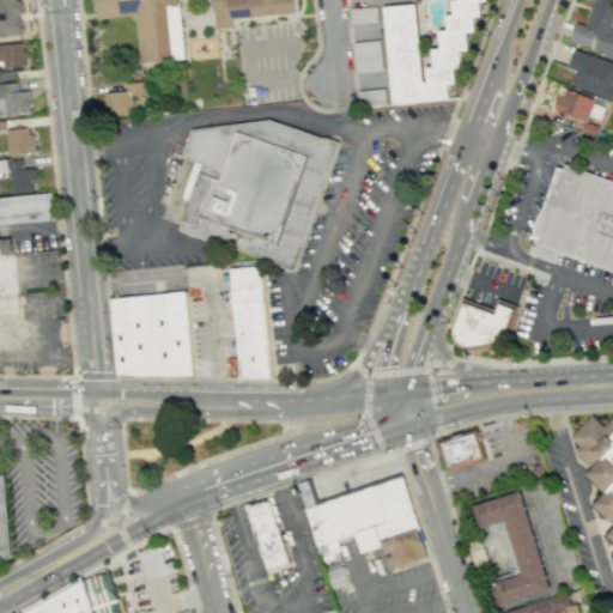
[(0,0),(0,35),(20,35),(19,0),(0,0)]
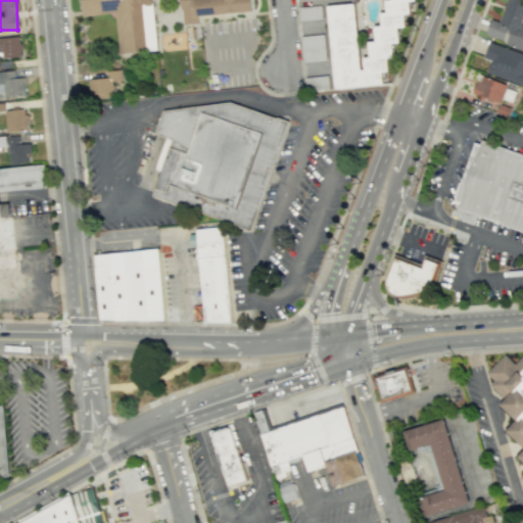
[(80,0),(82,15),(114,12),(119,53),(156,49),(150,0),(80,0)]
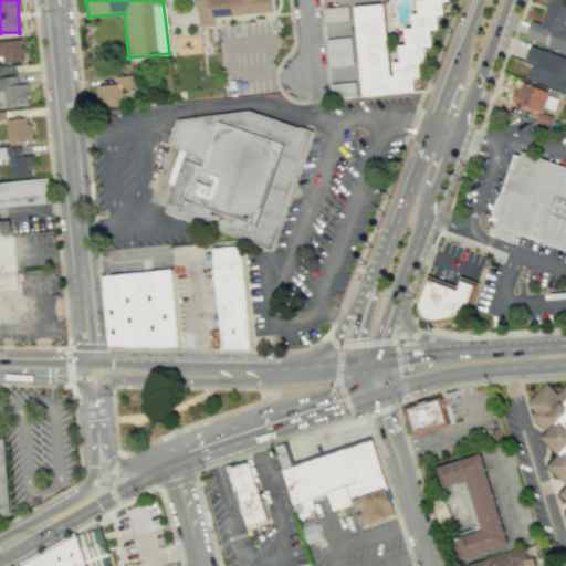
[(195,0),(272,0),(274,11),(213,17),(215,24),(199,25),(197,10),(196,10),(195,0)]
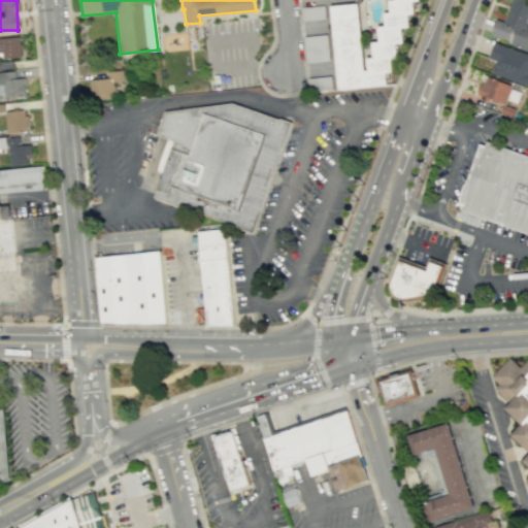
[(389,0),(390,11),(383,12),(385,25),(376,26),(377,40),(371,41),(372,56),(366,57),(367,70),(364,70),(357,3),(330,6),(339,89),(386,84),(385,71),(391,70),(390,58),(396,58),(394,42),(402,41),(400,27),(408,26),(407,13),(415,13),(414,1),(420,0),(389,0)]
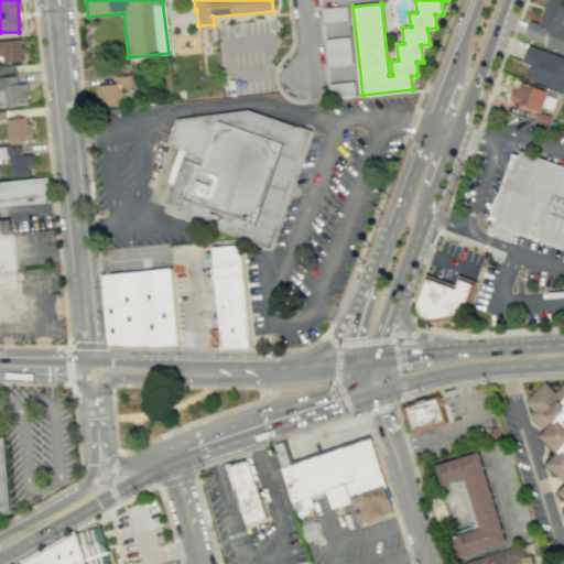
[(563,53),(563,26),(562,26),(563,19),(563,0),(546,0),(540,23),(529,21),(523,41),(563,53)]
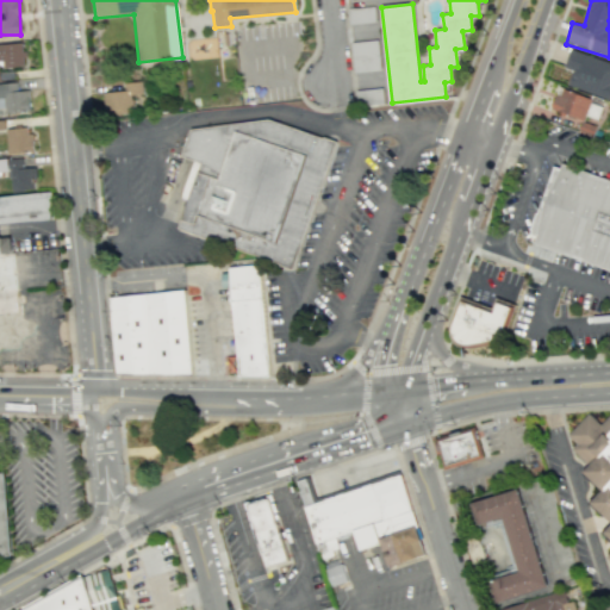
[(373,5),(348,8),(349,24),(375,22),(373,5)]
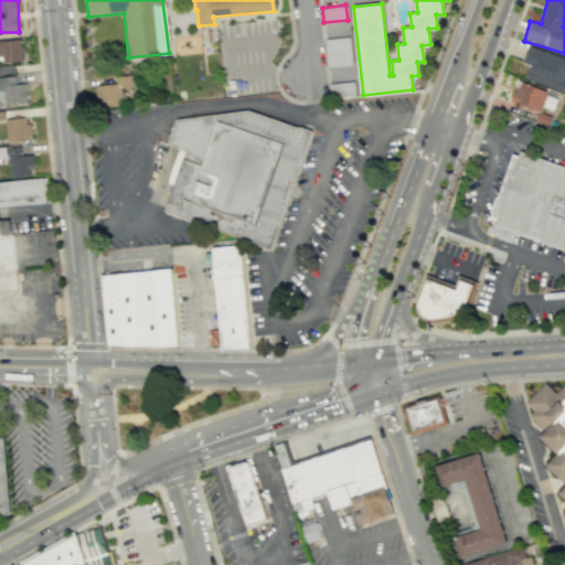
[(350,36),(324,39),(328,66),(352,64),(350,36)]
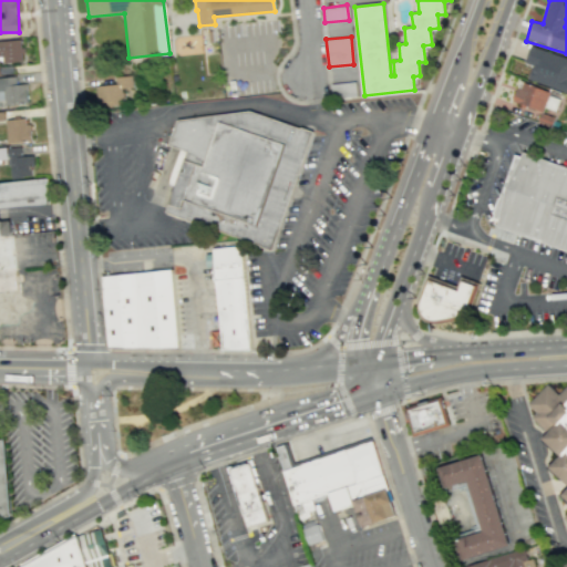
[(21,39),(0,40),(0,62),(23,60),(21,39)]
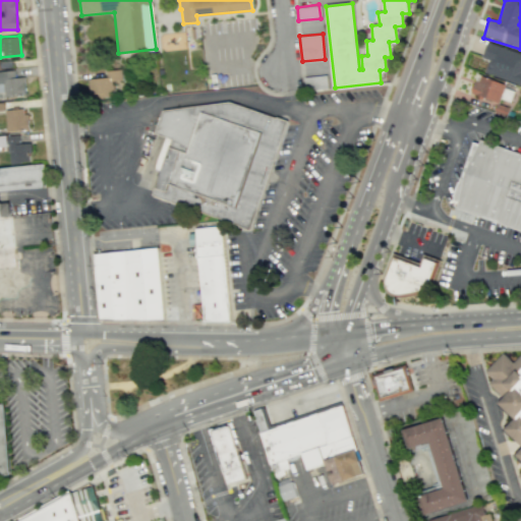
[(485,72),(520,84),(520,53),(487,42),(482,57),(489,59),(485,72)]
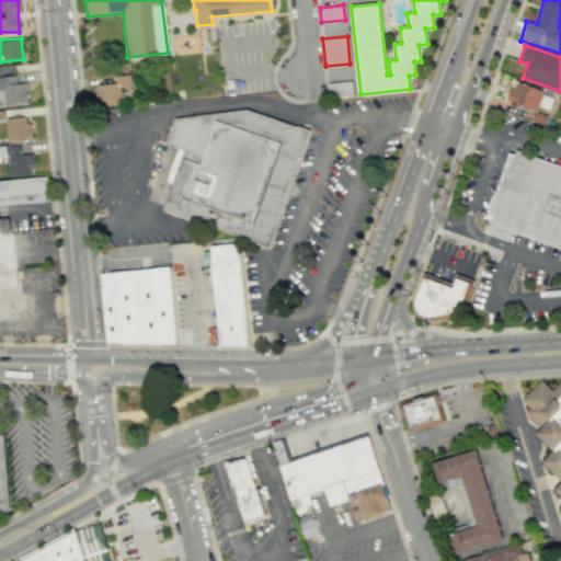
[(114,82),(113,76),(130,73),(133,86),(121,87),(122,103),(105,105),(104,100),(95,101),(94,84),(114,82)]
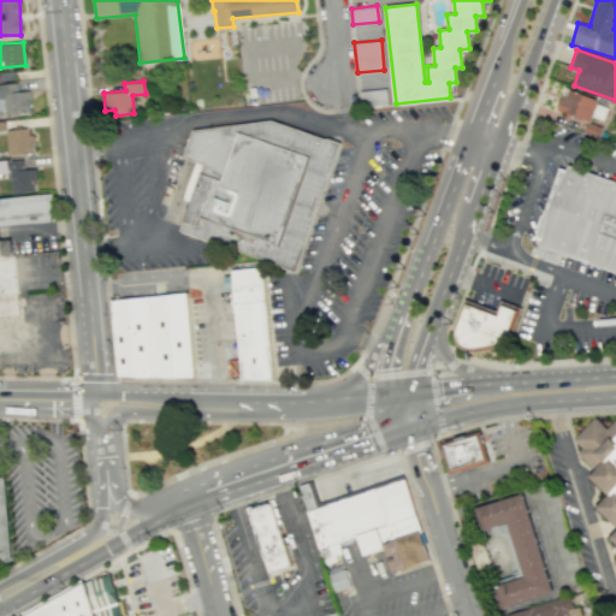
[(0,83),(0,113),(30,110),(28,90),(18,92),(16,82),(0,83)]
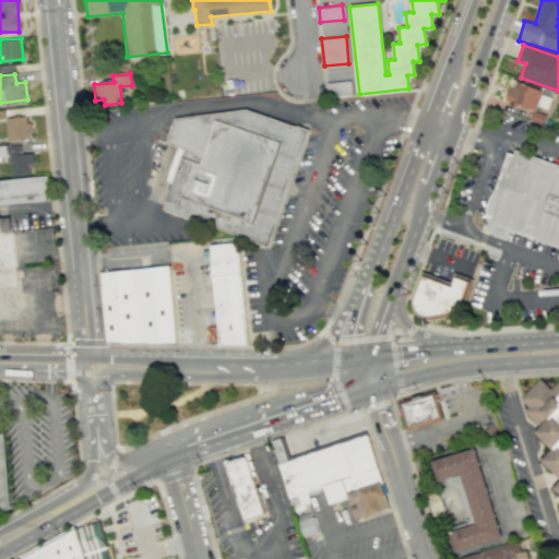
[(349,80),(325,82),(326,96),(352,94),(349,80)]
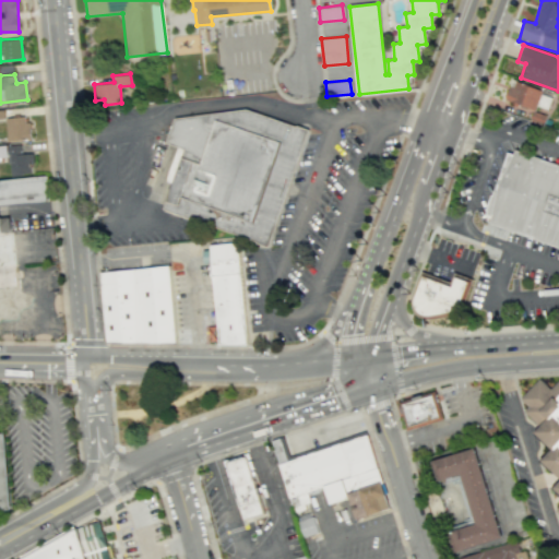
[(542,91),(512,80),(504,99),(535,110),(542,91)]
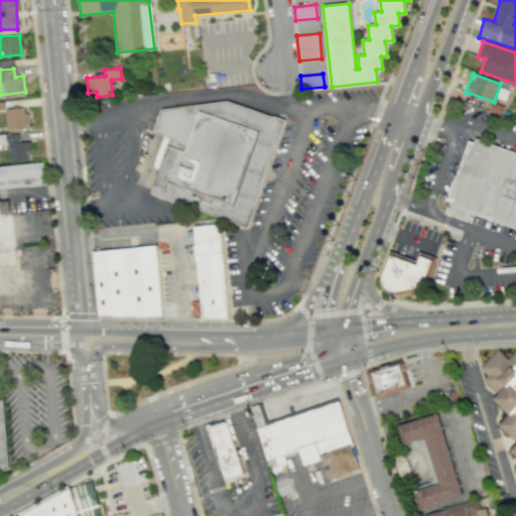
[(249,231),(286,122),(227,102),(161,111),(153,134),(169,139),(150,196),(249,231)]
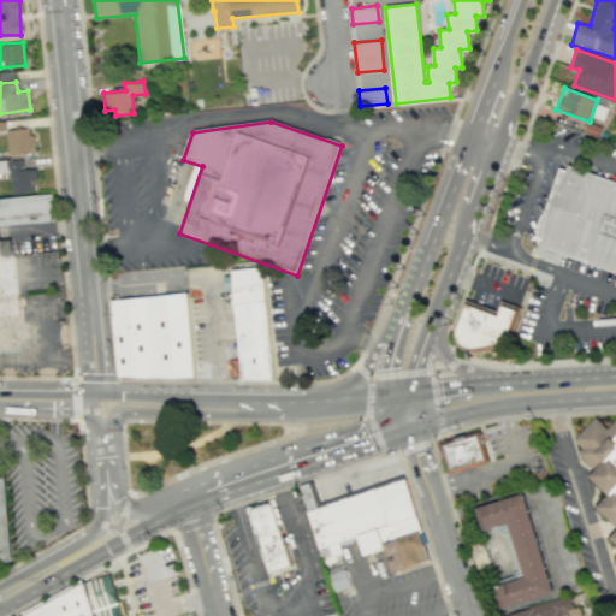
[(7,154),(31,154),(31,129),(7,129),(7,154)]
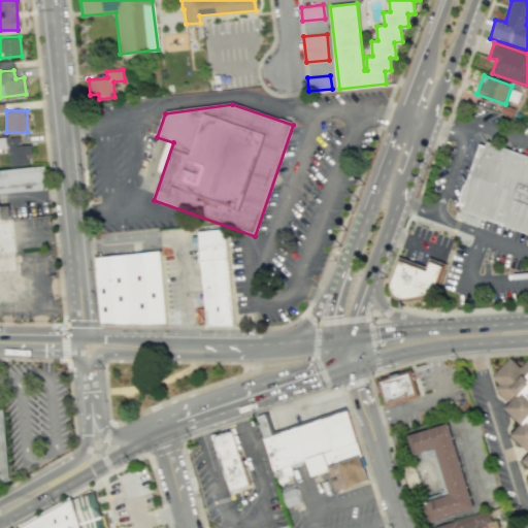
[(0,137),(0,147),(8,147),(10,166),(31,164),(29,144),(21,145),(20,136),(0,137)]
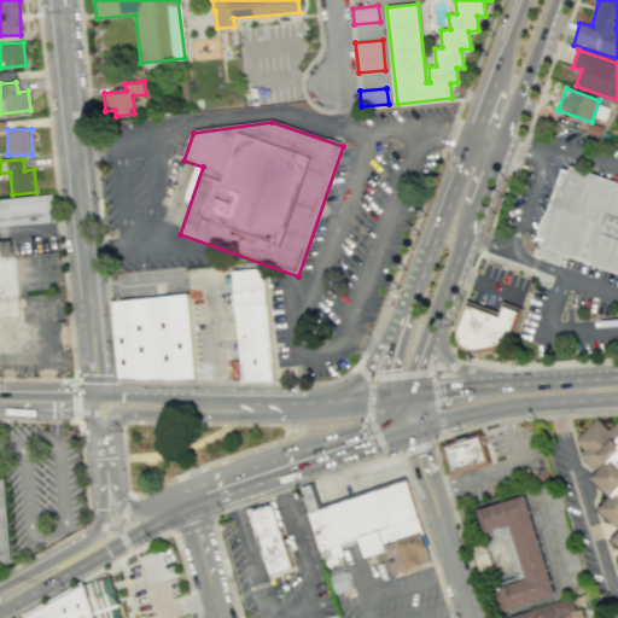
[(563,167),(570,170),(571,164),(617,181),(617,273),(563,254),(543,246),(544,242),(541,240),(537,239),(563,167)]
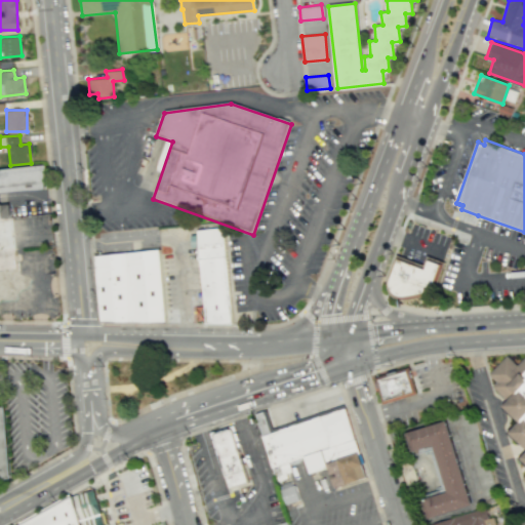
[(43,167),(0,171),(0,306),(18,305),(7,194),(45,191),(43,167)]
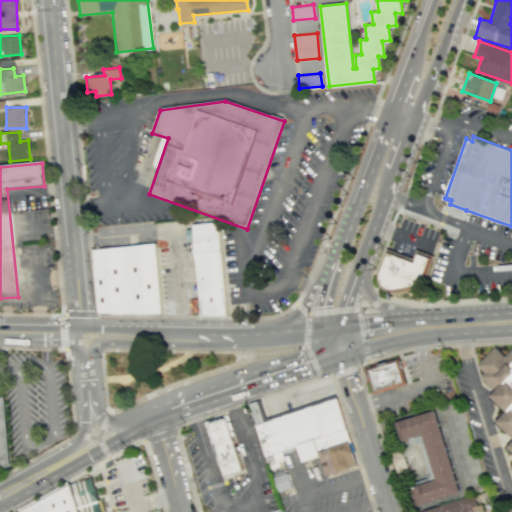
[(191,225),(218,223),(219,240),(193,242),(191,225)]
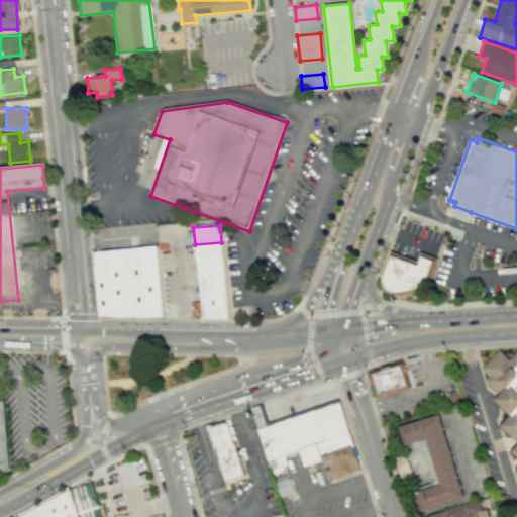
[(163,318),(99,317),(92,253),(157,246),(163,318)]
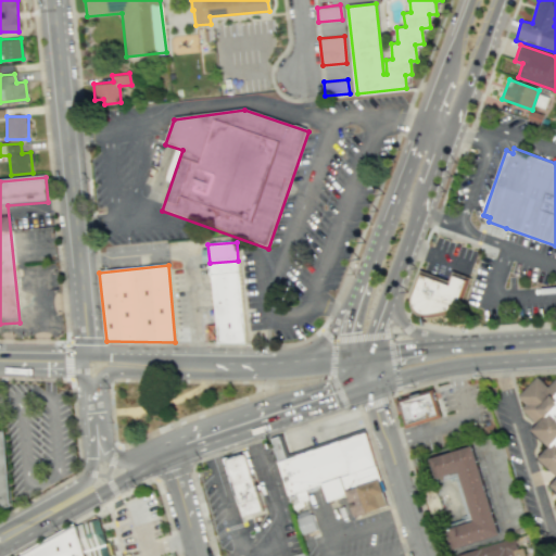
[(468,276),(451,270),(447,280),(424,270),(420,269),(412,292),(409,300),(412,308),(416,314),(422,317),(430,318),(458,313),(471,278),(468,276)]
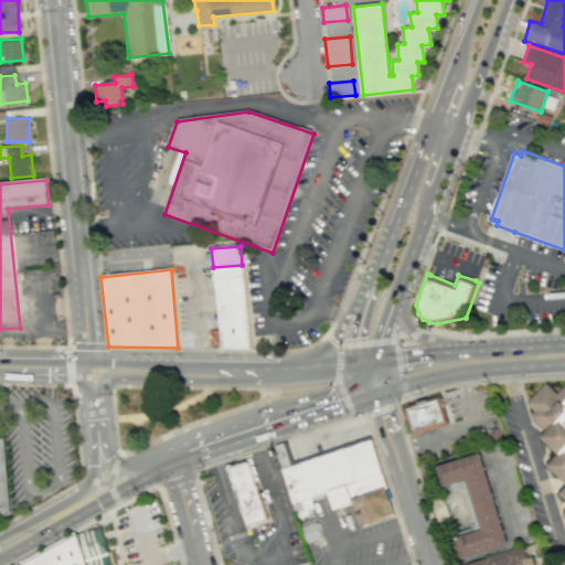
[(221,348),(249,349),(242,276),(214,279),(221,348)]
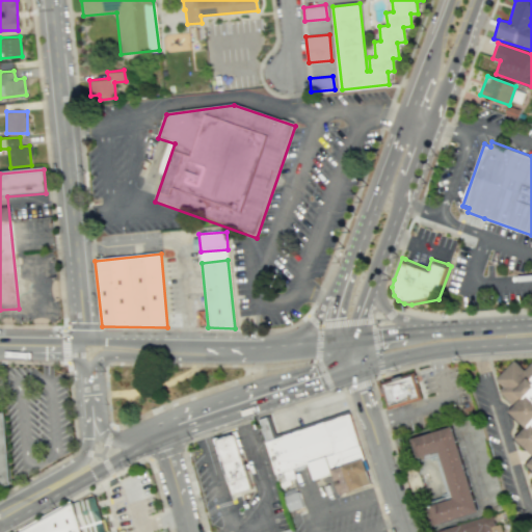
[(531,360),(523,370),(512,360),(495,378),(503,387),(499,391),(514,406),(509,411),(526,427),(514,437),(531,454),(523,464),(531,473),(531,483),(530,485),(531,486),(531,360)]
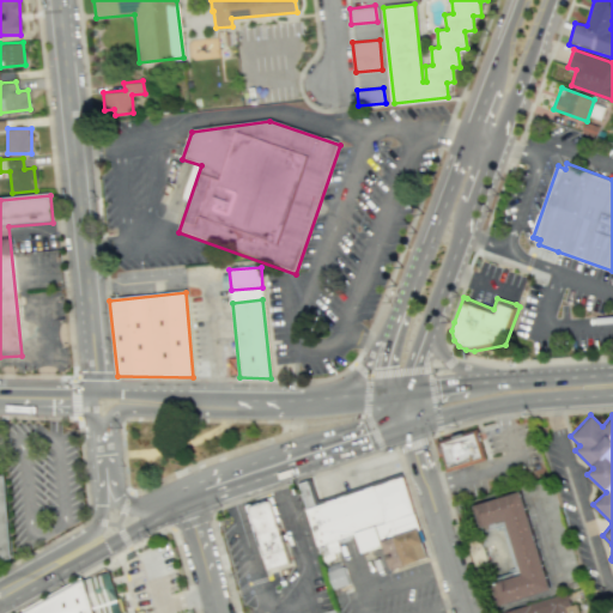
[(437,442),(478,429),(487,460),(447,472),(437,442)]
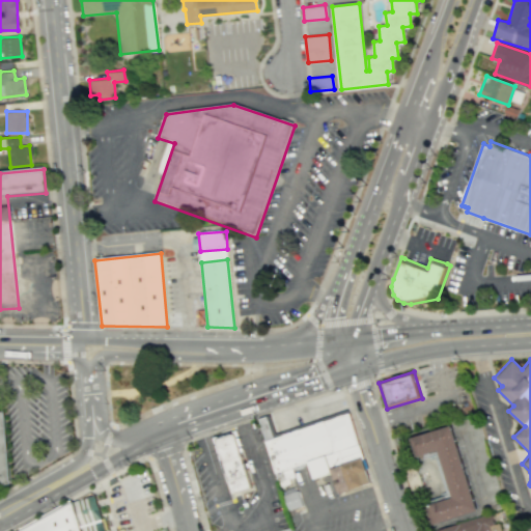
[(370,485),(346,409),(275,431),(269,413),(256,417),(279,486),(289,482),(288,478),(292,476),(289,466),(307,460),(313,478),(330,473),(337,495),(370,485)]
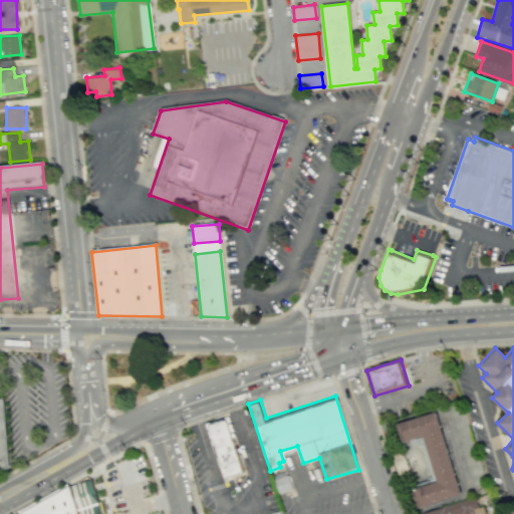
[(0,469),(10,469),(4,399),(0,399),(0,469)]
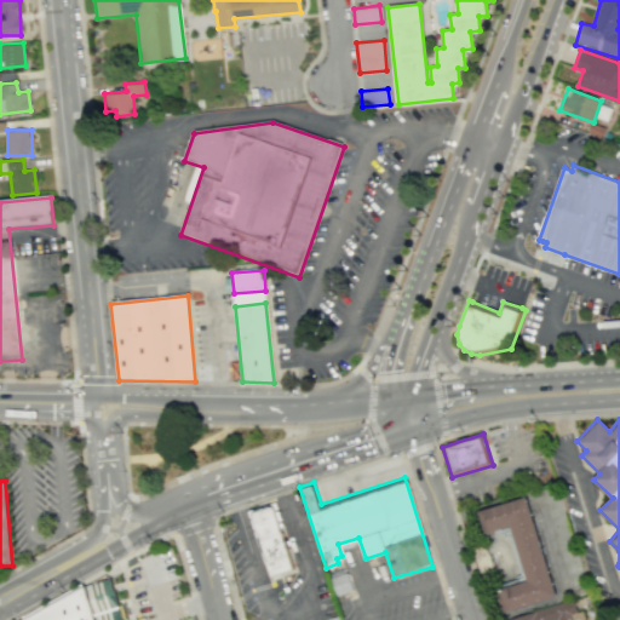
[(498,614),(556,596),(526,497),(470,514),(477,539),(506,530),(522,580),(491,590),(498,614)]
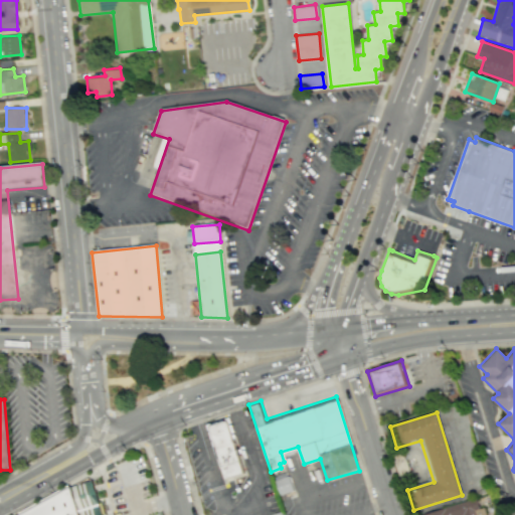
[(224,485),(247,478),(230,418),(207,425),(224,485)]
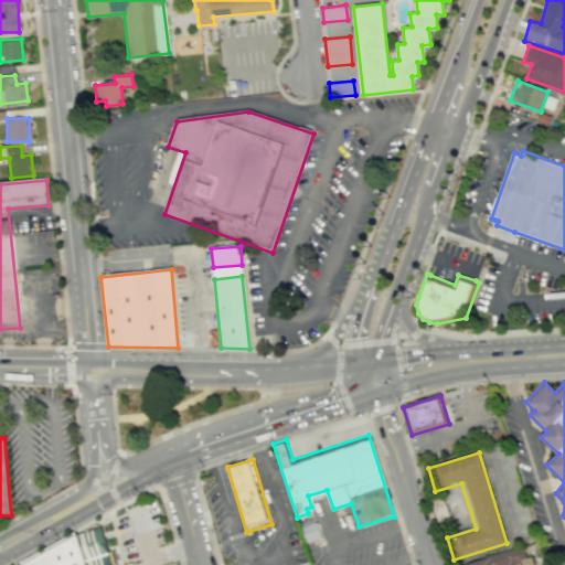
[(321,539),(306,543),(300,526),(316,521),(321,539)]
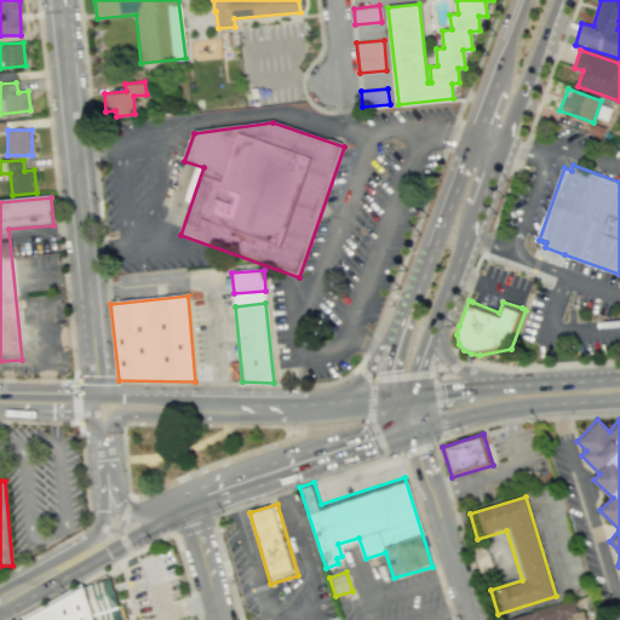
[(21,619),(103,574),(109,578),(112,586),(118,604),(122,619),(21,619)]
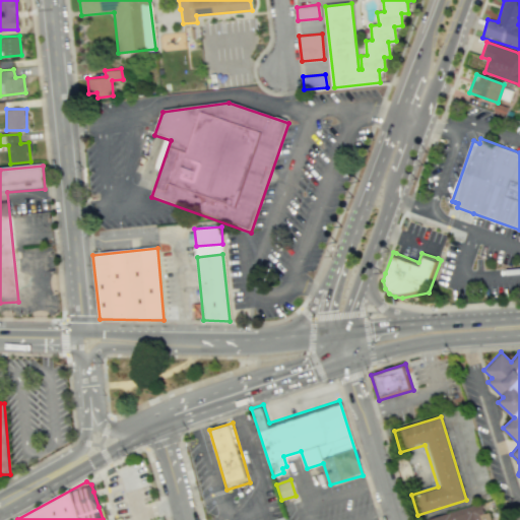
[(421,519),(490,519),(488,513),(482,514),(479,503),(421,519)]
